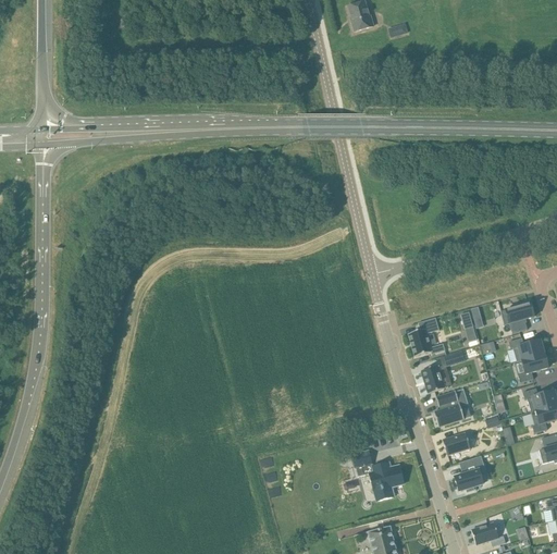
[(351,20),(355,29),(373,24),(370,13),(369,14),(364,0),(361,0),(348,4),(353,19),(351,20)]
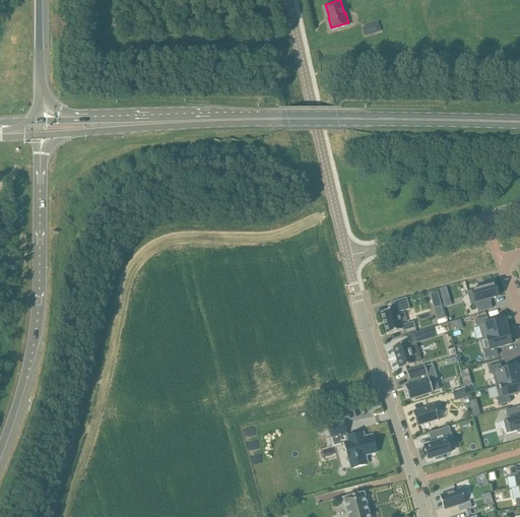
[(363,24),(365,34),(373,31),(370,22),(363,24)]
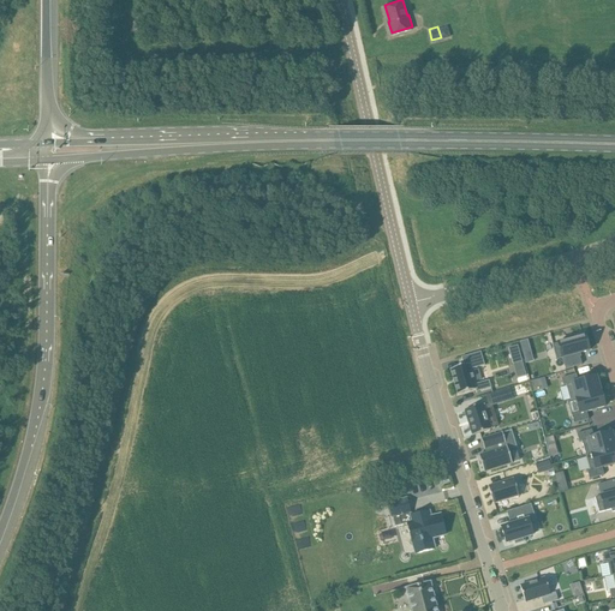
[(565,337),(553,341),(556,357),(562,355),(566,366),(581,361),(579,351),(589,347),(585,333),(575,335),(574,331),(563,335),(565,337)]
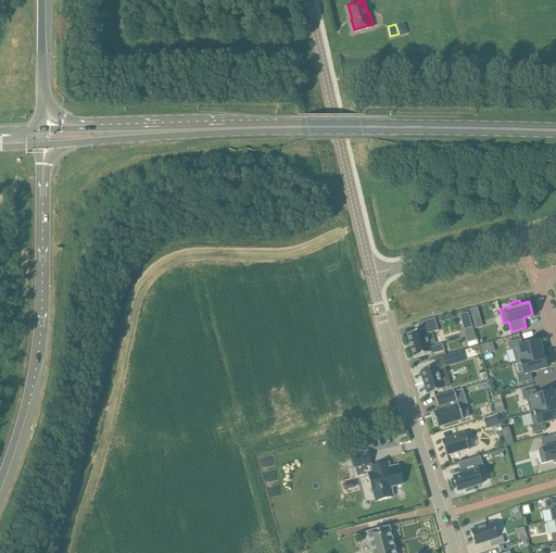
[(470,306),(472,315),(479,313),(477,305),(470,306)]
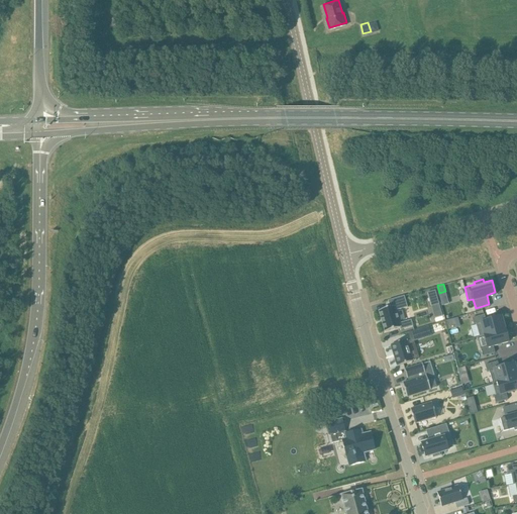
[(431,304),(439,301),(435,288),(427,290),(431,304)]
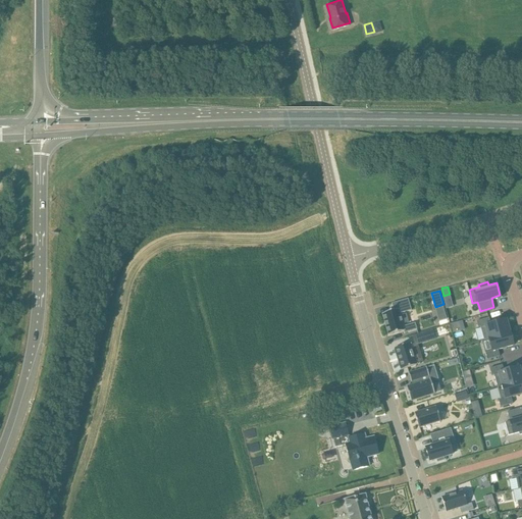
[(394,308),(382,311),(388,332),(404,328),(404,330),(417,326),(415,320),(403,323),(400,311),(412,307),(408,296),(392,301),(394,308)]
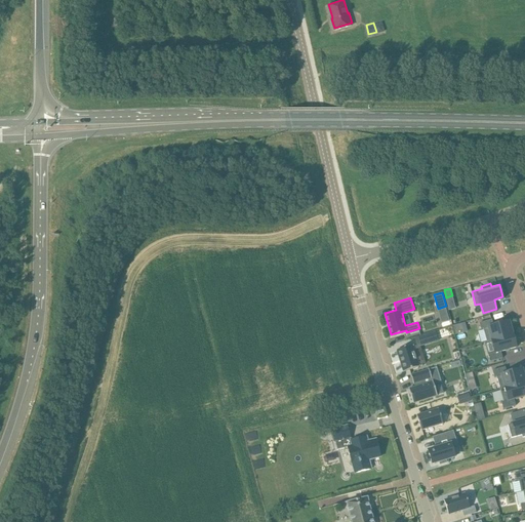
[(492,317),(479,320),(481,327),(483,326),(487,338),(513,331),(509,319),(493,323),(492,317)]
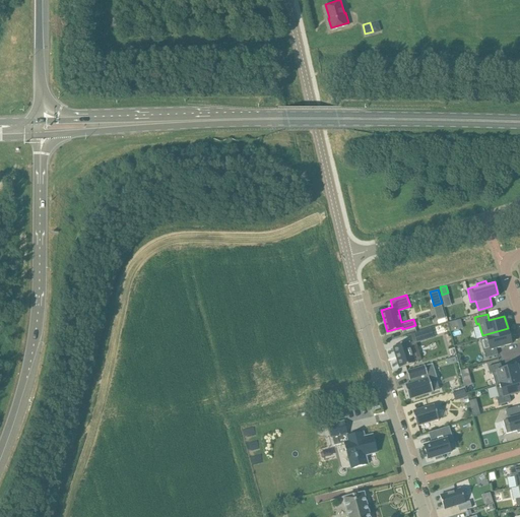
[(448,320),(451,328),(459,326),(457,318),(448,320)]
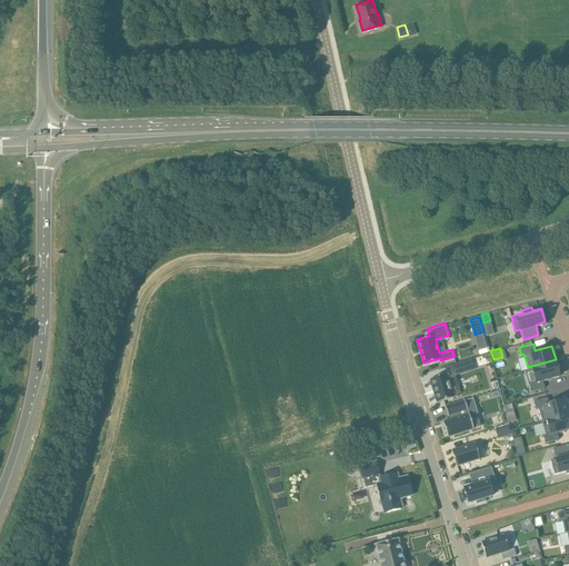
[(451,369),(473,363),(472,357),(449,364),(451,369)]
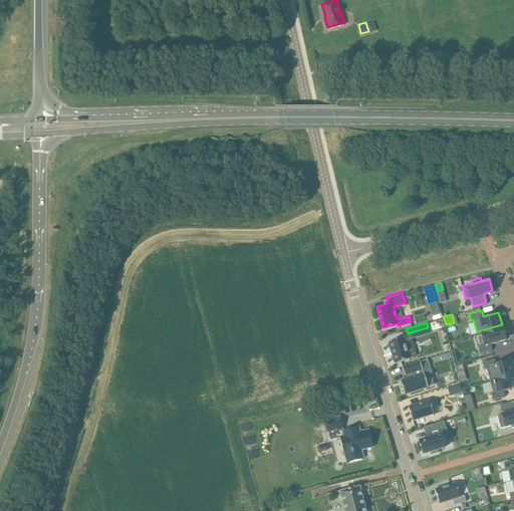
[(502,324),(477,331),(477,332),(482,331),(485,343),(478,345),(480,351),(492,348),(490,341),(505,337),(502,324)]
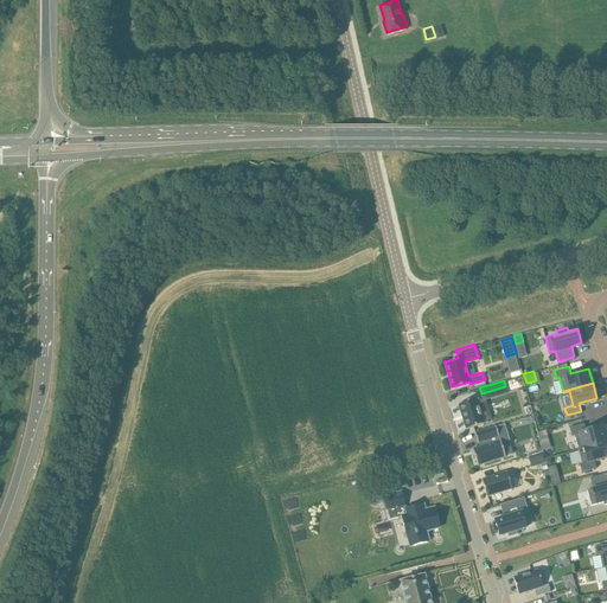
[(478,396),(459,402),(466,427),(485,421),(478,396)]
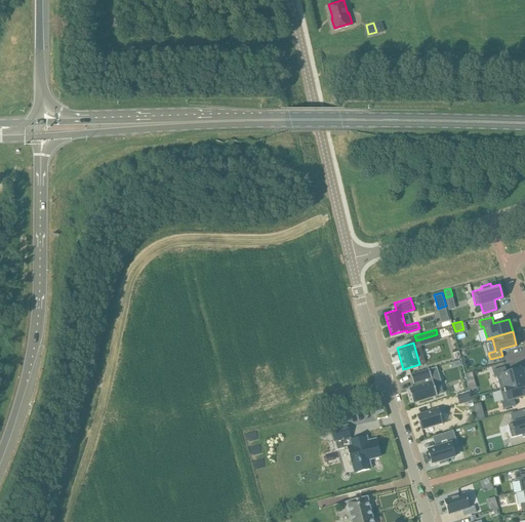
[(415,384),(408,386),(412,400),(437,393),(434,382),(441,379),(436,364),(410,372),(413,380),(415,384)]
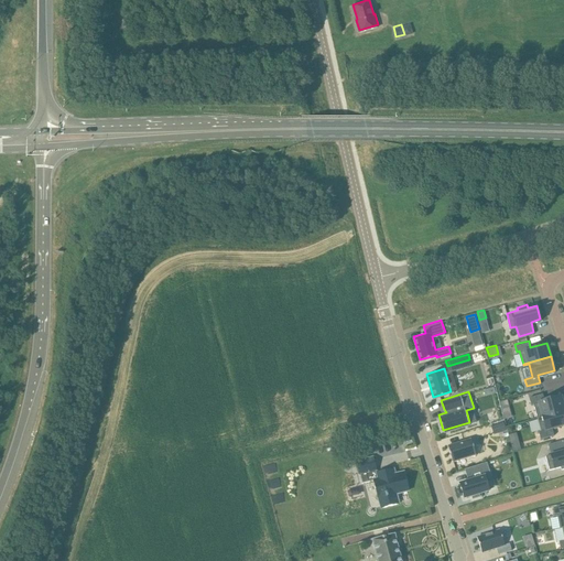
[(543,391),(529,396),(531,402),(534,402),(538,416),(563,407),(563,403),(561,394),(544,398),(543,391)]
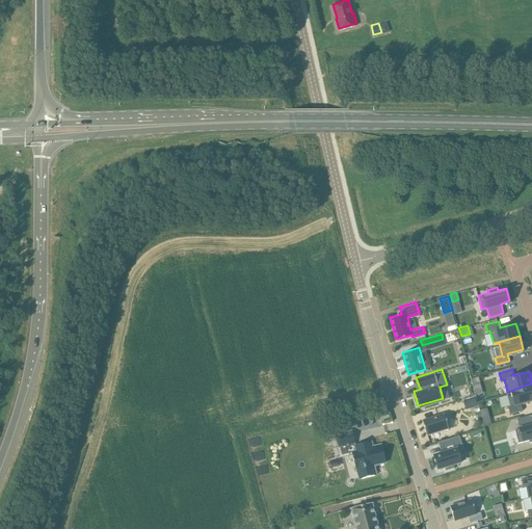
[(531,384),(507,392),(510,404),(508,404),(510,412),(523,408),(521,402),(531,398),(531,384)]
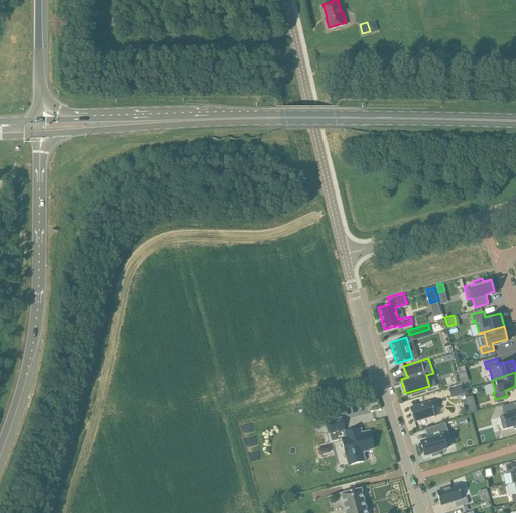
[(461,383),(449,387),(452,394),(463,391),(461,383)]
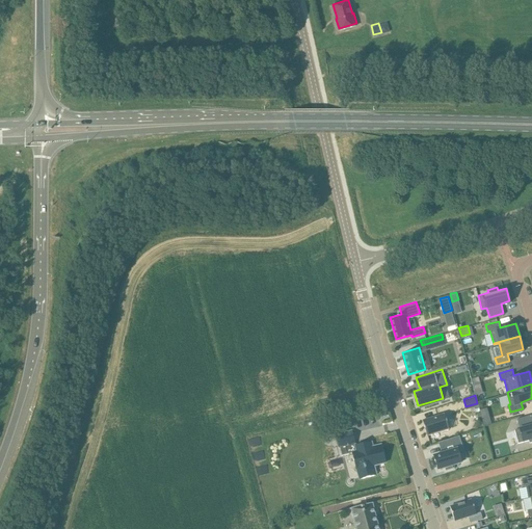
[(444,412),(422,418),(427,433),(449,426),(444,412)]
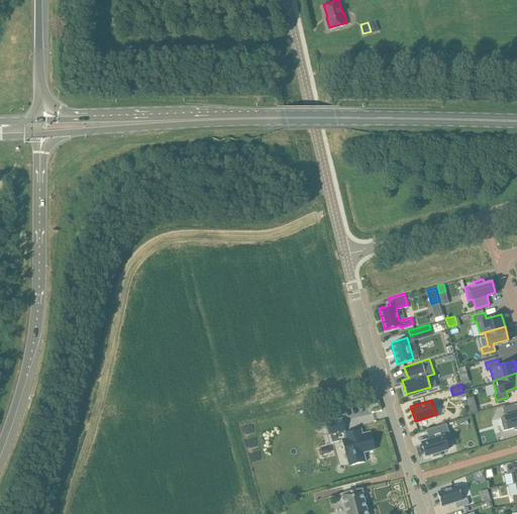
[(505,414),(500,416),(504,428),(514,425),(515,428),(516,427),(516,403),(516,401),(502,405),(505,414)]
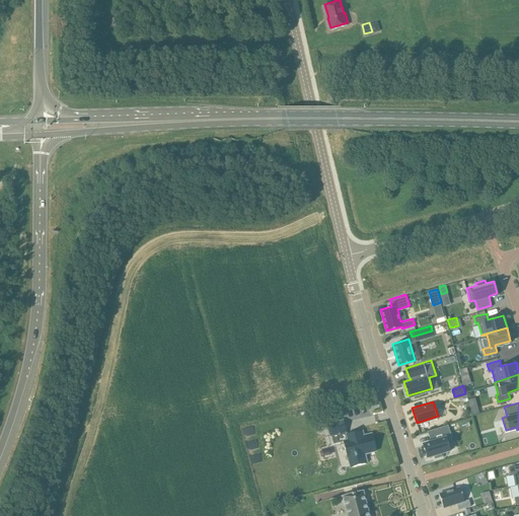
[(331,435),(334,442),(345,439),(351,465),(367,460),(365,452),(376,449),(372,433),(363,435),(362,429),(348,433),(344,418),(327,422),(330,435),(331,435)]
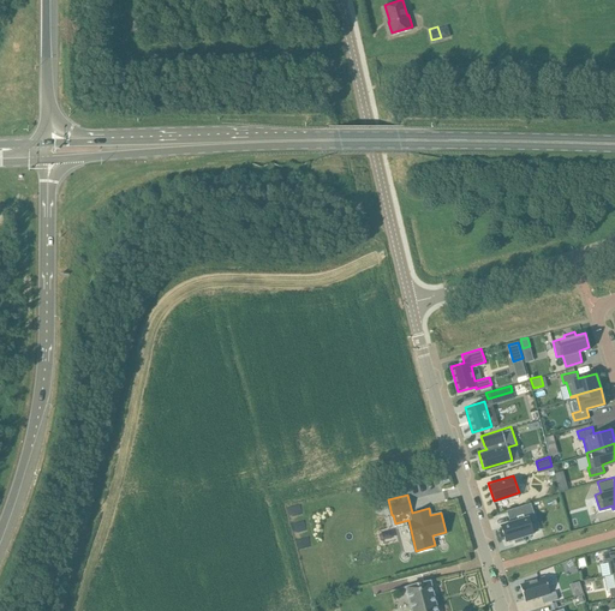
[(517,520),(501,525),(506,540),(515,537),(515,540),(523,538),(521,535),(533,532),(527,511),(533,509),(531,501),(512,507),(512,508),(513,507),(517,520)]
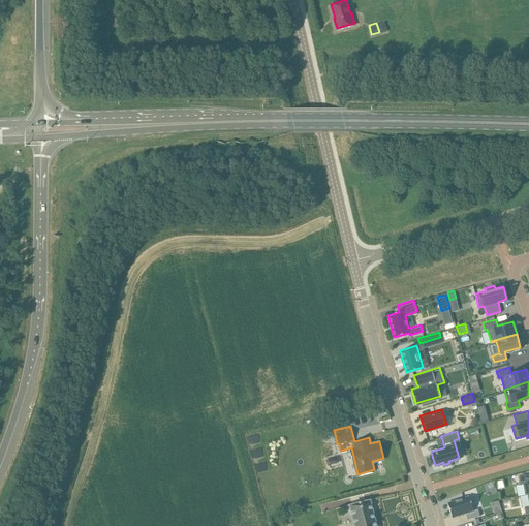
[(528,492),(528,491),(528,472),(519,474),(520,482),(523,481),(525,493),(528,493),(528,492)]
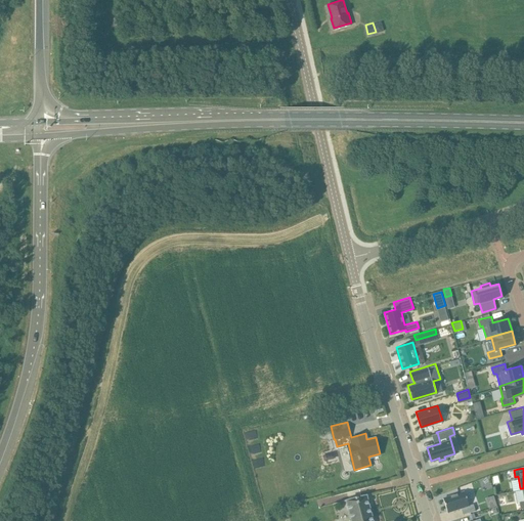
[(465,489),(443,496),(448,511),(462,507),(464,513),(475,509),(473,502),(469,504),(465,489)]
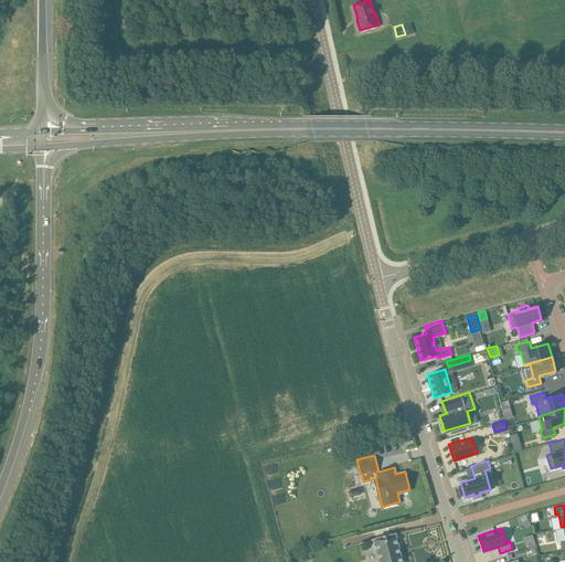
[(525,534),(529,544),(537,542),(534,532),(525,534)]
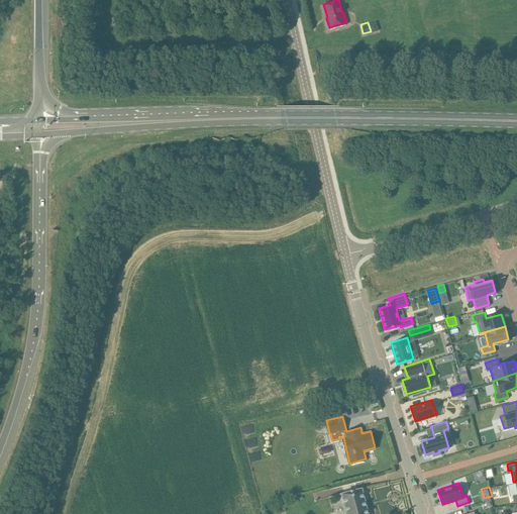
[(342,493),(347,513),(369,513),(363,488),(342,493)]
